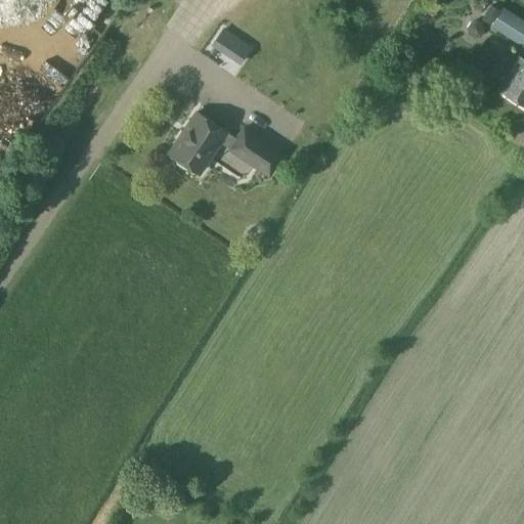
[(523,23),(503,9),(491,29),(523,48),(523,23)]
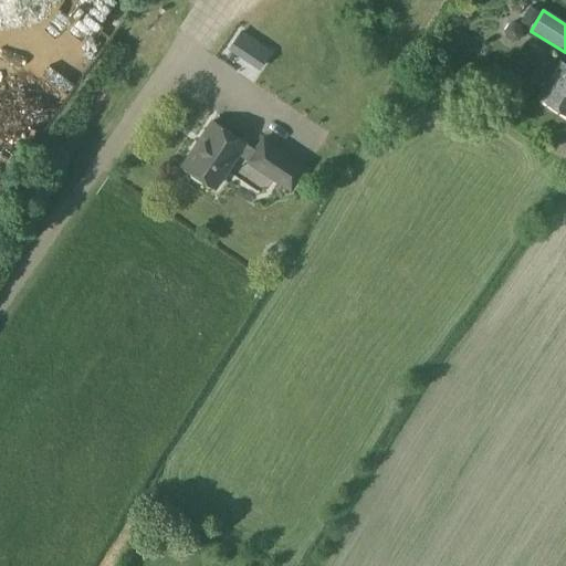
[(223,21),(209,39),(218,45),(233,29),(223,21)]
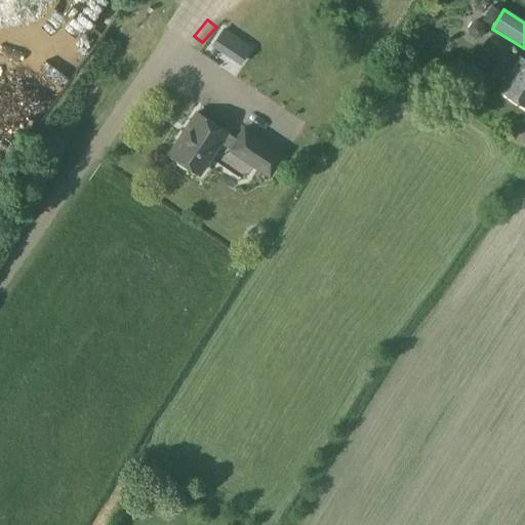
[(225,29),(215,43),(241,59),(249,46),(225,29)]
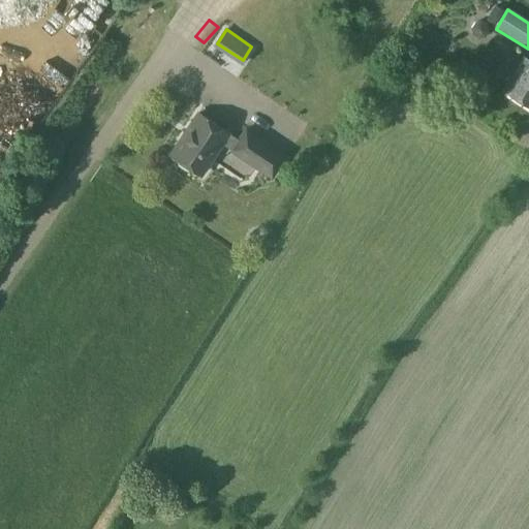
[(528,104),(528,60),(524,57),(503,89),(528,104)]
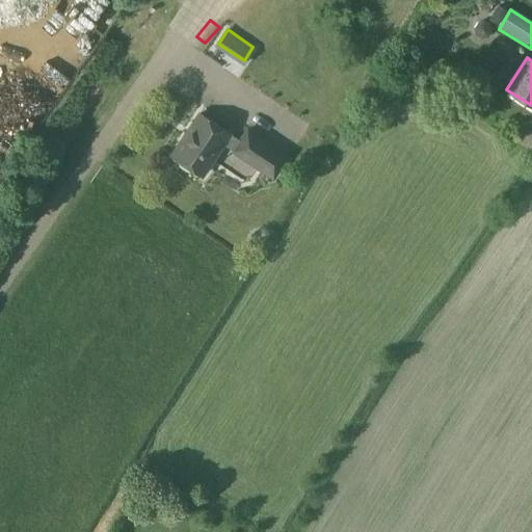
[(239,141),(229,134),(198,113),(170,155),(201,176),(203,173),(207,171),(211,164),(210,161),(222,142),(233,150),(233,151),(272,178),(287,157),(246,130),(239,141)]
